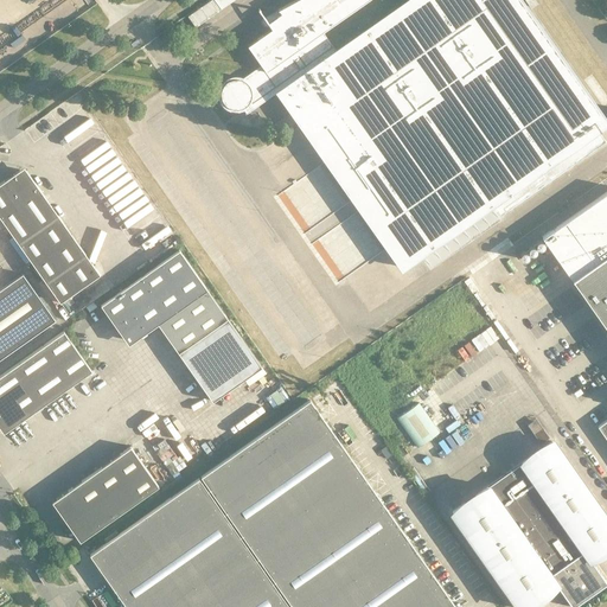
[(209,0),(187,16),(195,27),(232,0),(209,0)]
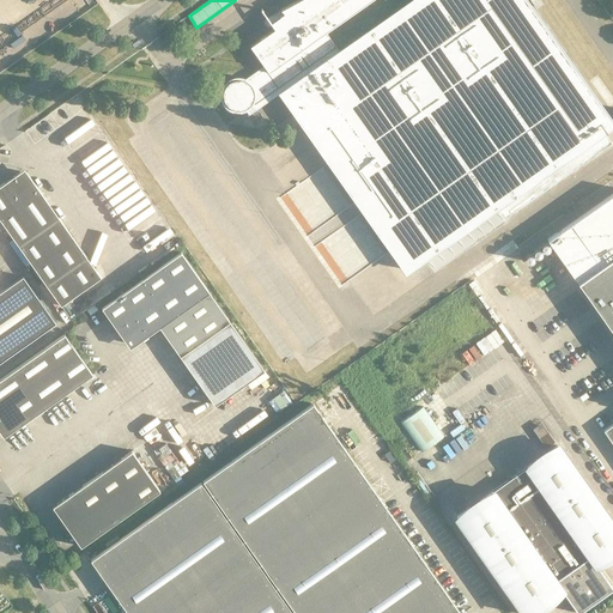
[(222,90),(222,93),(222,97),(223,101),(224,104),(226,107),(229,109),(231,110),(234,111),(235,111),(237,111),(240,111),(241,111),(243,111),(244,110),(246,110),(247,110),(249,113),(247,114),(248,115),(280,92),(406,269),(490,211),(498,222),(612,143),(604,131),(612,123),(526,0),(411,0),(339,52),(326,31),(369,0),(297,0),(281,8),(284,13),(269,23),(274,28),(250,46),(265,66),(246,79),(243,79),(242,78),(240,78),(238,78),(236,78),(234,79),(230,80),(228,82),(224,85),(223,87),(222,90)]
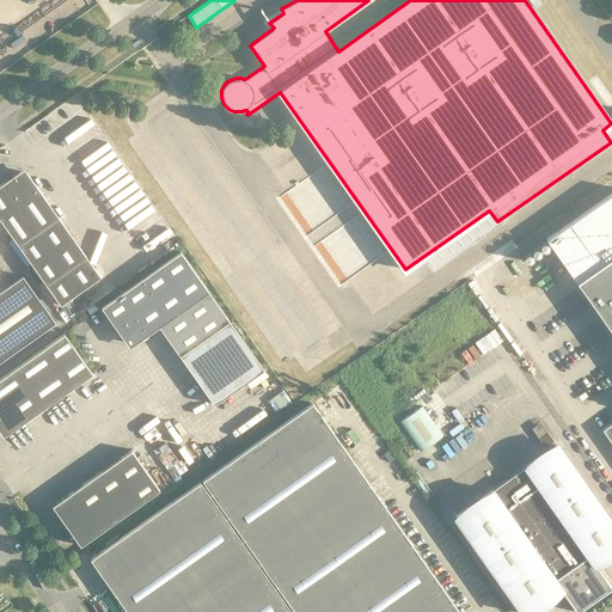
[(19,171),(0,184),(0,219),(60,305),(101,276),(28,172),(19,171)]
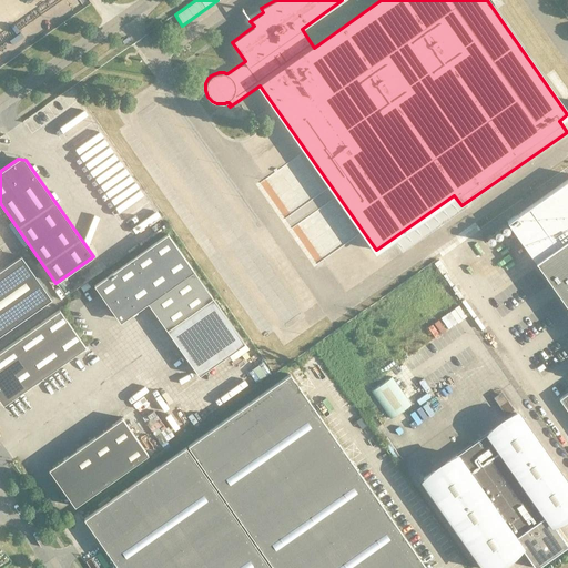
[(567,306),(567,178),(507,221),(567,306)]
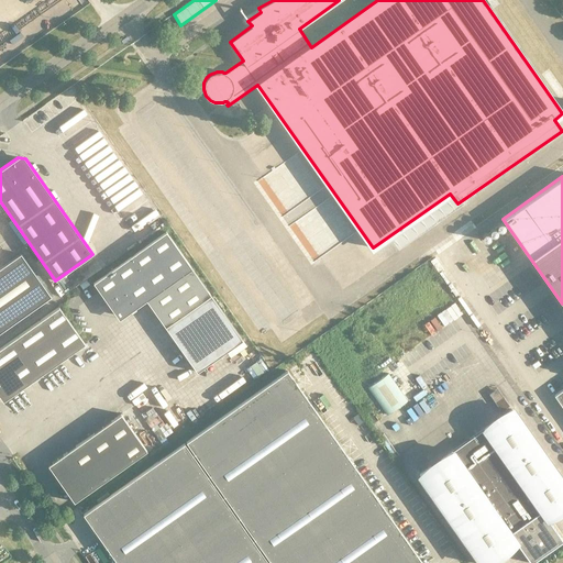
[(166,231),(94,282),(117,315),(123,316),(146,299),(197,371),(242,339),(166,231)]
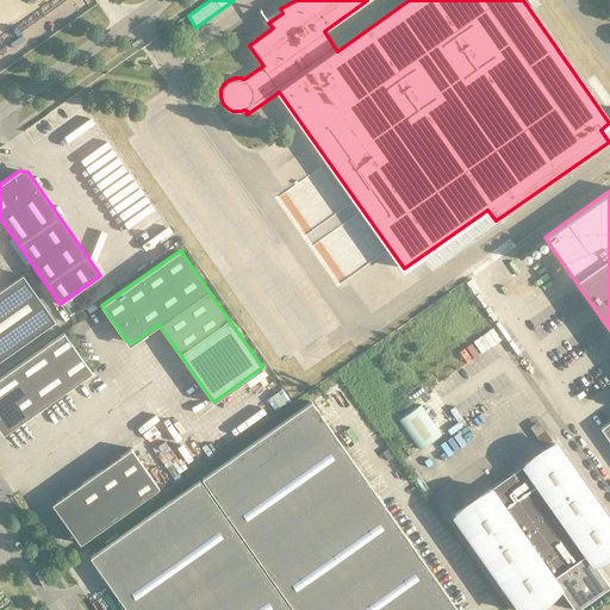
[(0,359),(55,321),(23,274),(0,290),(0,359)]
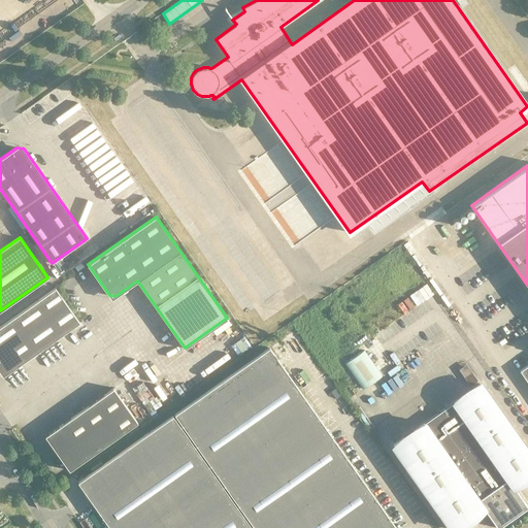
[(79,322),(55,287),(0,326),(0,371),(6,372),(17,366),(79,322)]
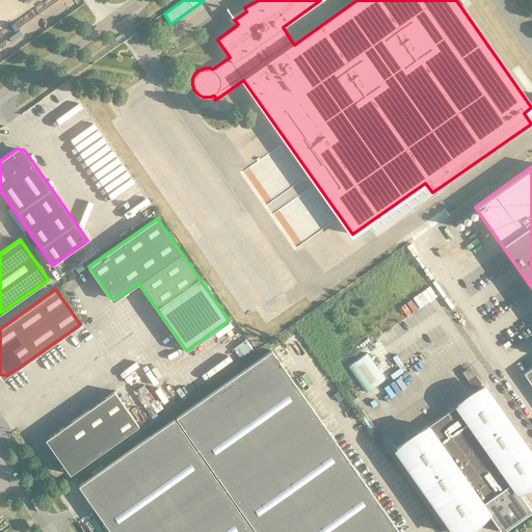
[(78,485),(111,531),(399,531),(400,531),(271,349),(78,485)]
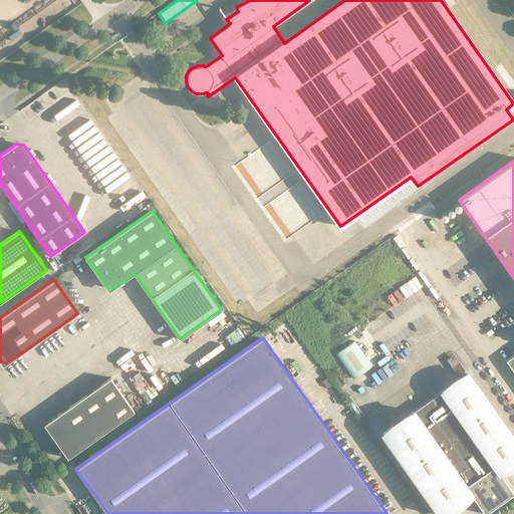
[(353,340),(335,353),(353,377),(371,365),(353,340)]
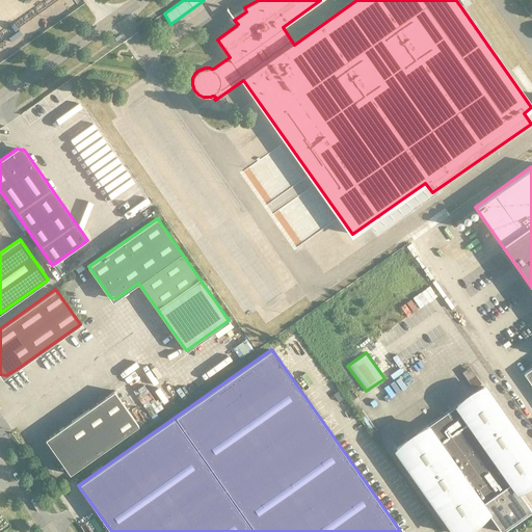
[(474,389),(481,382),(476,375),(468,380),(474,389)]
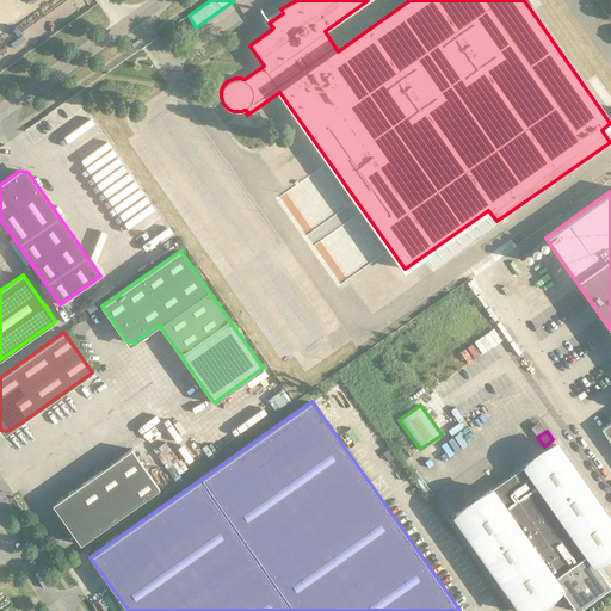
[(610,522),(555,443),(522,467),(455,514),(523,610),(526,610),(560,587),(576,610),(610,585),(594,563),(610,551),(610,522)]
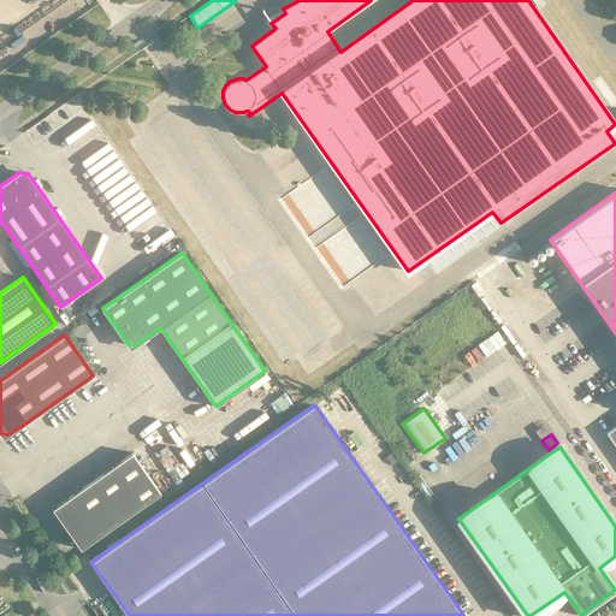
[(160,492),(132,452),(69,497),(57,505),(55,513),(66,528),(81,549),(160,492)]
